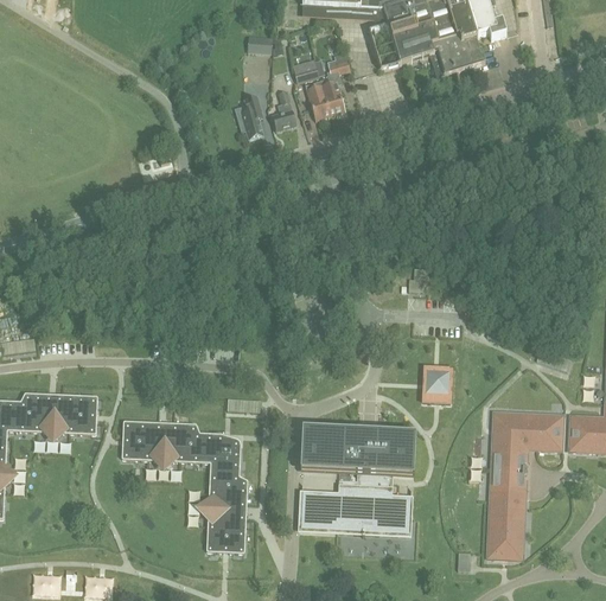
[(301,0),(301,4),(382,8),(387,24),(368,30),(380,69),(399,63),(429,53),(435,76),(484,61),(480,48),(478,49),(474,36),(489,31),(491,37),(506,32),(502,19),(493,21),(486,0),(301,0)]
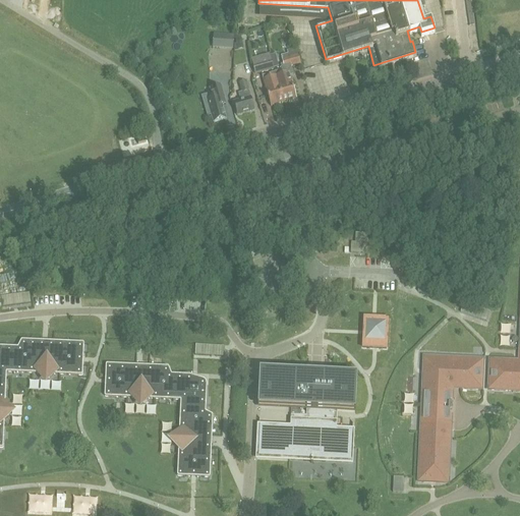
[(233,31),(225,30),(224,41),(232,42),(233,31)]
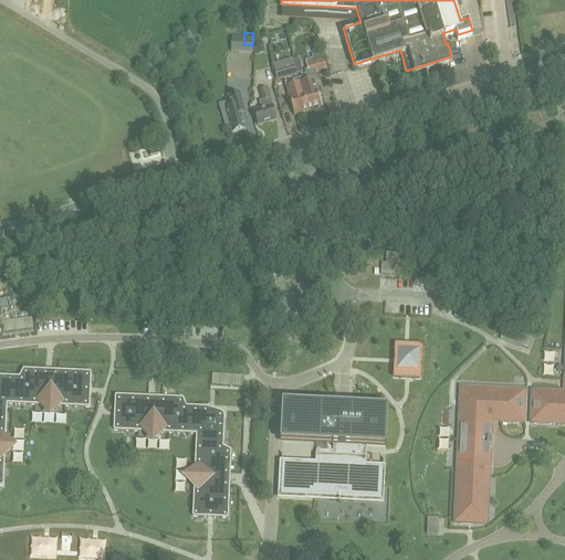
[(305,72),(296,74),(306,107),(320,103),(314,82),(312,75),(313,75),(311,69),(325,64),(321,48),(311,50),(311,53),(304,55),(306,65),(304,66),(305,72)]
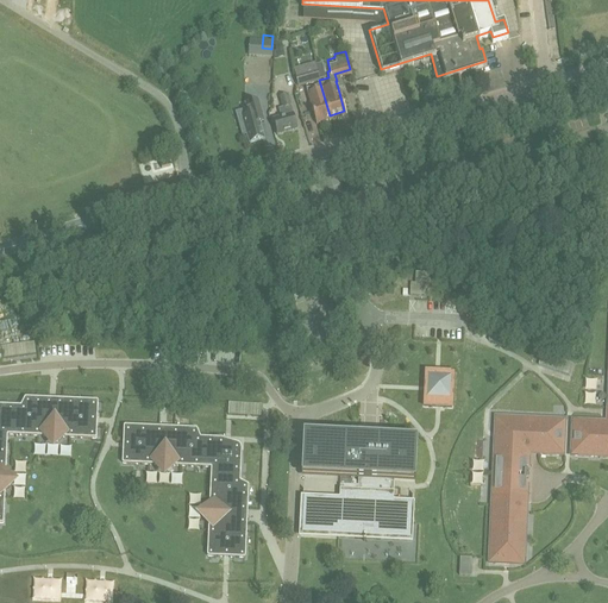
[(319,76),(314,57),(292,63),(296,82),(319,76)]
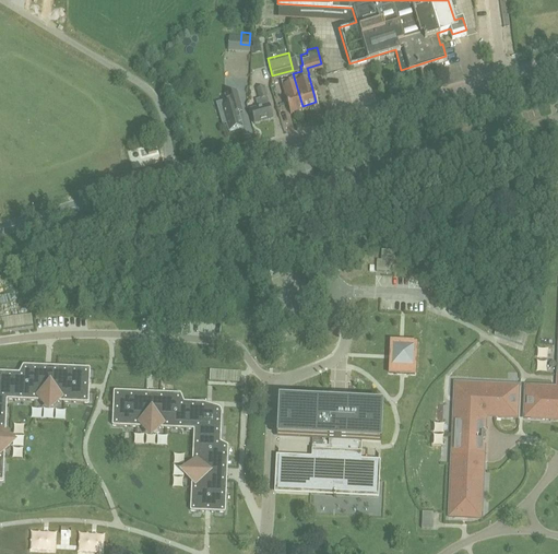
[(447,69),(455,67),(453,57),(444,60),(447,69)]
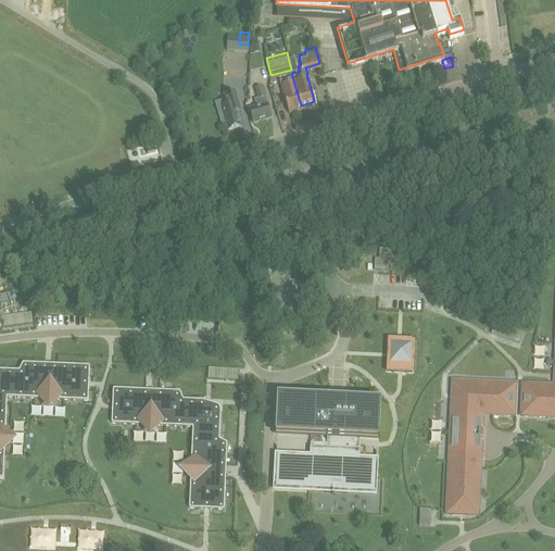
[(301,105),(291,73),(278,76),(281,86),(288,109),(301,105)]
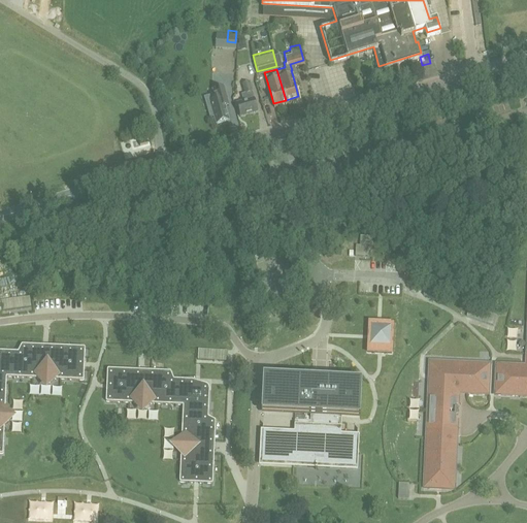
[(257,107),(253,94),(252,88),(249,77),(240,79),(243,90),(240,90),(242,97),(235,99),(239,112),(257,107)]
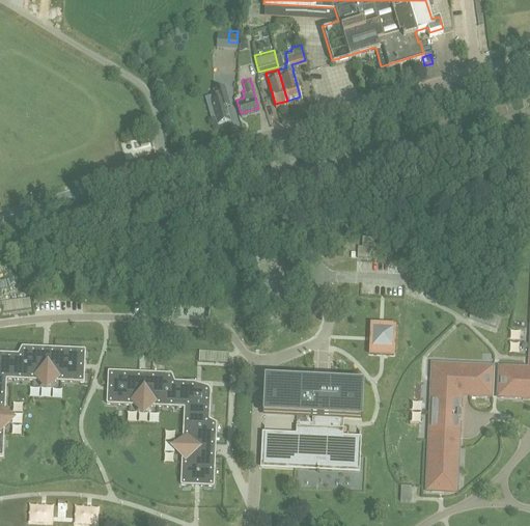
[(205,99),(211,114),(215,113),(217,120),(229,117),(225,103),(229,102),(224,83),(213,86),(214,91),(204,94),(205,99)]
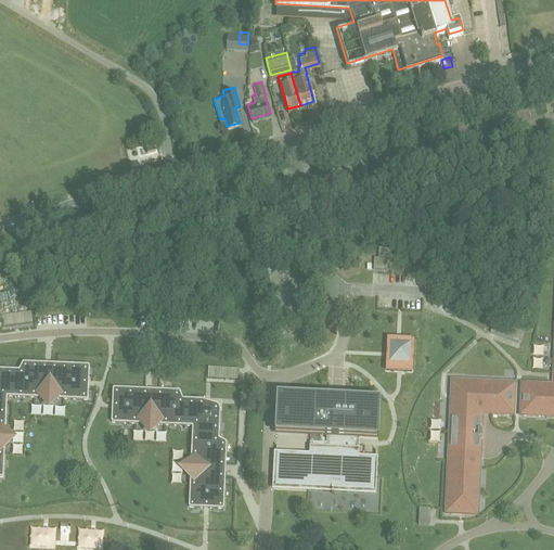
[(373,253),(372,265),(389,265),(390,244),(377,243),(377,254),(373,253)]
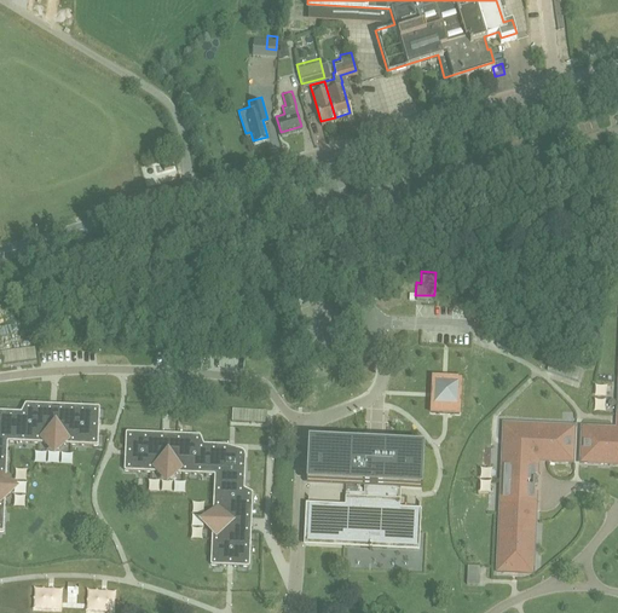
[(512,331),(500,328),(495,341),(507,345),(512,331)]
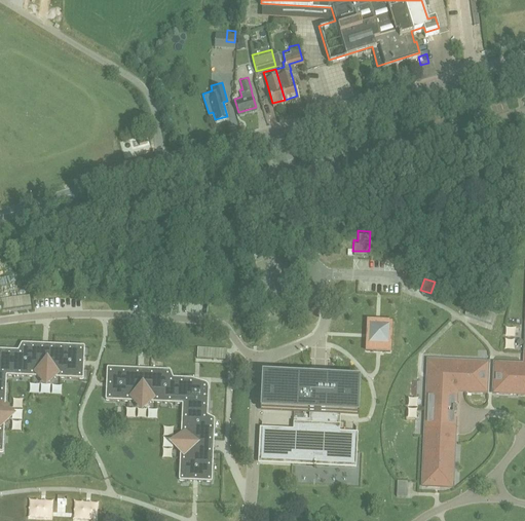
[(398,317),(414,318),(414,306),(398,306),(398,317)]
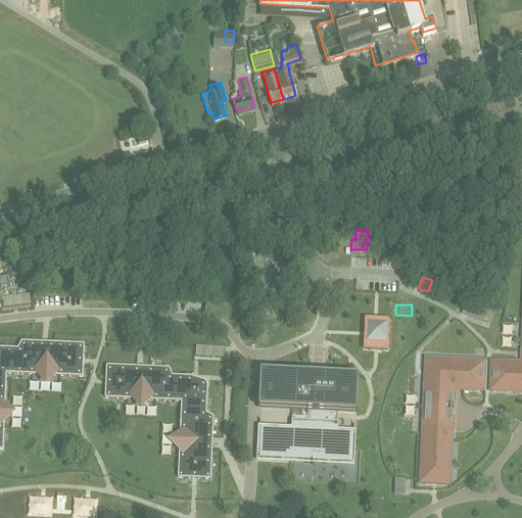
[(521,308),(521,321),(521,322),(521,331),(521,332),(521,335),(521,336),(521,335),(521,360),(514,360),(514,359),(513,359),(513,358),(512,358),(512,357),(490,357),(489,387),(521,387),(521,308)]
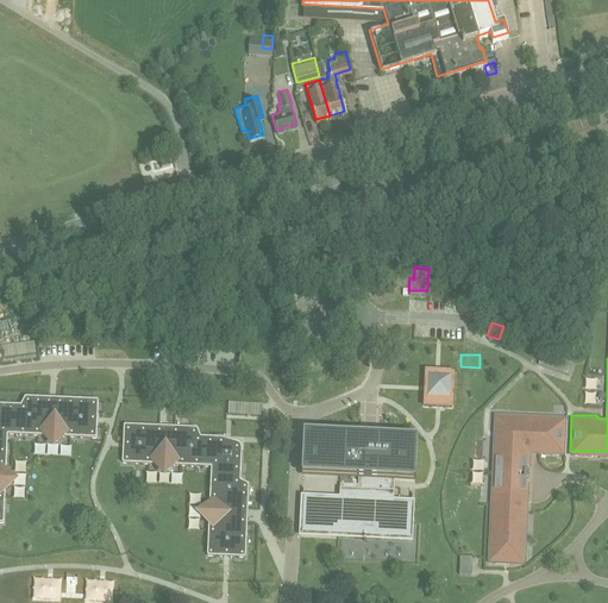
[(436,368),(425,366),(424,383),(422,401),(438,402),(450,402),(452,368),(436,368)]
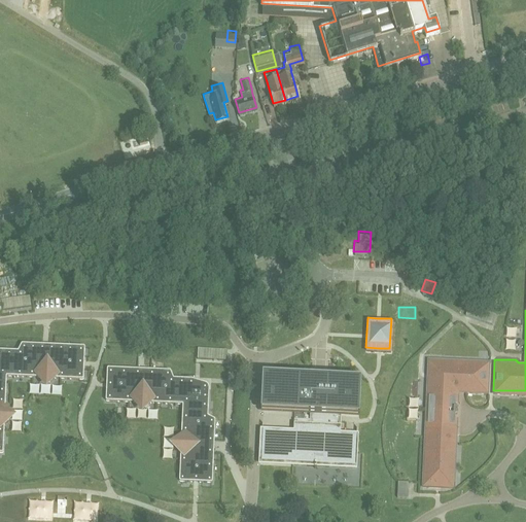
[(83,356),(83,352),(83,348),(84,344),(83,343),(83,342),(82,342),(73,342),(63,341),(54,341),(54,342),(53,344),(53,345),(49,345),(45,345),(41,344),(41,343),(41,342),(41,340),(35,340),(28,340),(22,339),(22,340),(22,342),(22,344),(22,347),(20,347),(19,347),(16,347),(16,346),(15,346),(7,346),(0,346),(0,449),(1,449),(2,449),(2,448),(3,438),(3,428),(3,419),(5,417),(8,415),(10,413),(10,412),(9,412),(9,411),(8,411),(8,410),(7,409),(5,407),(4,406),(4,394),(5,384),(5,373),(6,373),(6,372),(18,373),(28,373),(38,374),(39,374),(41,376),(43,378),(45,380),(46,380),(47,379),(47,378),(48,378),(49,377),(51,376),(53,374),(62,375),(71,375),(81,376),(82,376),(82,375),(82,374),(83,370),(83,366),(83,360),(83,359),(83,358),(83,357),(83,356)]
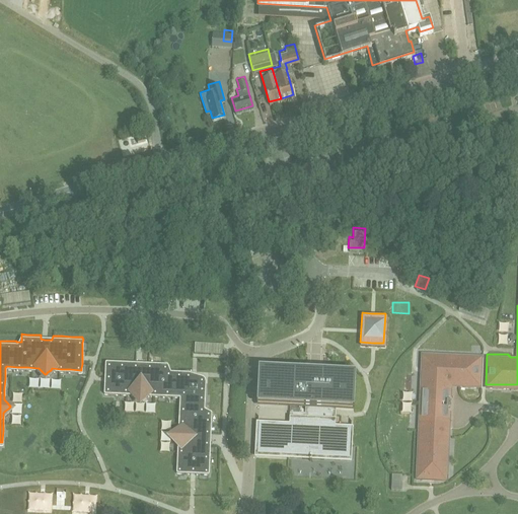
[(446,422),(446,404),(449,404),(449,398),(447,398),(447,379),(456,380),(456,381),(456,382),(457,382),(458,382),(479,383),(481,353),(421,351),(421,363),(420,363),(420,364),(421,364),(421,366),(421,367),(420,367),(420,368),(421,368),(420,387),(419,387),(419,388),(420,388),(422,388),(421,397),(419,397),(419,398),(421,398),(421,400),(419,400),(419,401),(421,401),(421,412),(419,411),(418,411),(418,412),(419,412),(416,470),(421,471),(421,475),(433,475),(434,471),(446,472),(448,424),(448,423),(447,423),(446,422)]
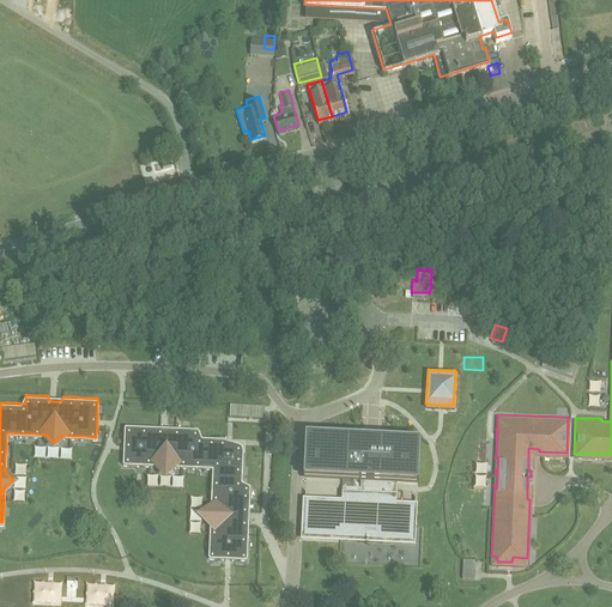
[(247,556),(249,484),(241,484),(241,478),(242,448),(242,445),(242,444),(240,442),(238,441),(236,441),(235,441),(232,441),(231,442),(225,442),(225,437),(223,436),(222,436),(201,435),(195,435),(197,426),(173,425),(173,430),(159,430),(159,424),(125,423),(123,424),(123,425),(122,438),(123,439),(123,441),(125,441),(127,441),(126,447),(122,447),(122,459),(122,461),(123,462),(126,462),(156,463),(163,471),(164,471),(165,471),(173,465),(210,466),(211,467),(210,504),(203,510),(201,511),(201,513),(203,513),(203,514),(208,521),(207,554),(208,554),(208,556),(244,557),(246,557),(246,556),(247,556)]
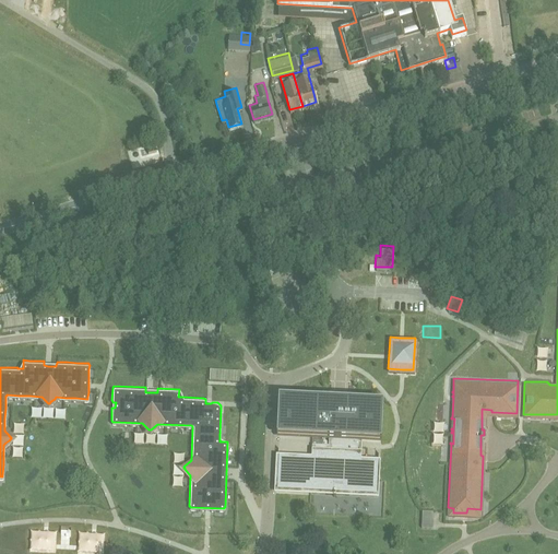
[(379,402),(281,397),(279,431),(328,433),(328,441),(311,440),(310,452),(277,451),(275,485),(333,488),(332,492),(334,492),(334,488),(376,490),(378,456),(360,456),(361,435),(378,435),(379,402)]
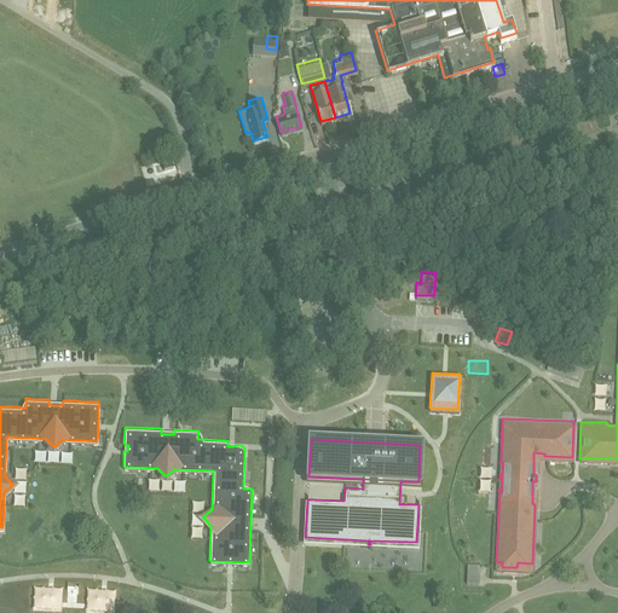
[(246,469),(247,479),(259,478),(258,469),(246,469)]
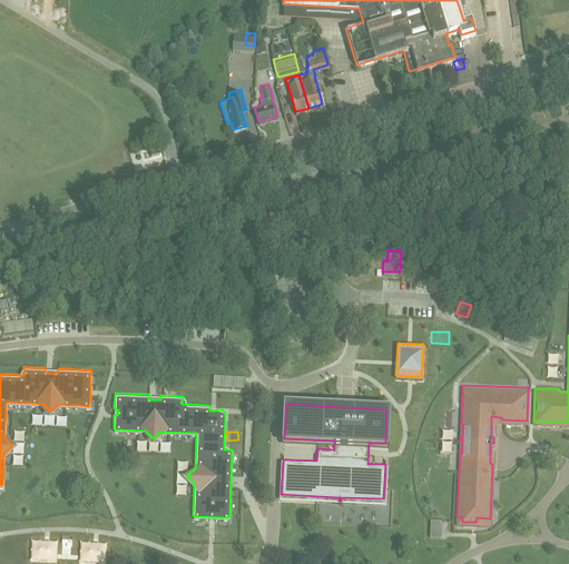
[(441,517),(430,516),(429,533),(440,534),(441,517)]
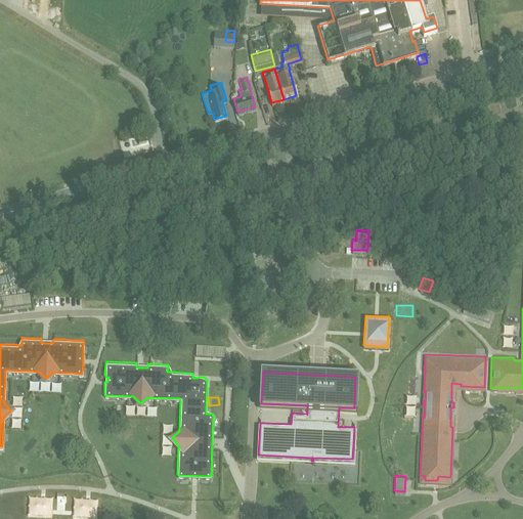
[(73,491),(47,491),(46,508),(73,509),(73,518),(83,518),(83,512),(85,512),(85,503),(104,503),(104,489),(92,489),(92,496),(80,495),(80,489),(73,489),(73,491)]
